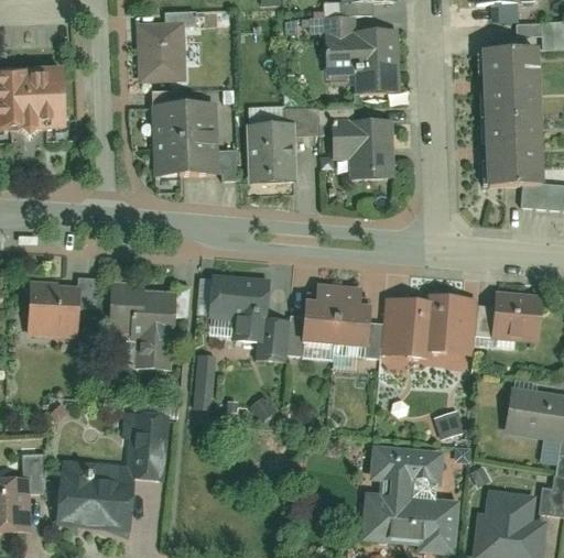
[(356,14),(324,15),(325,74),(356,73),(356,91),(400,90),(399,29),(356,30),(356,14)]
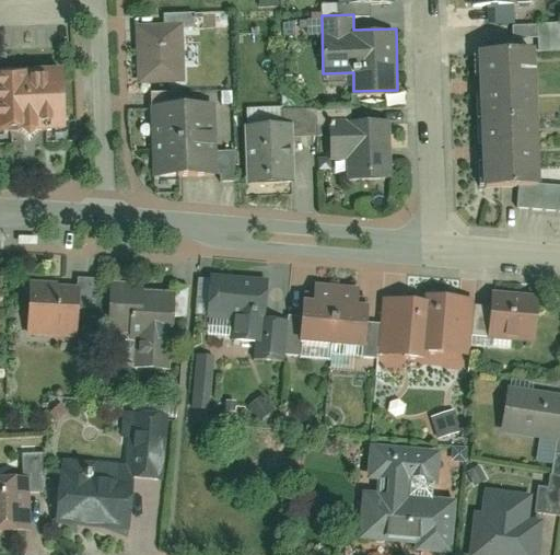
[(534,34),(534,47),(559,46),(559,19),(511,20),(511,34),(534,34)]
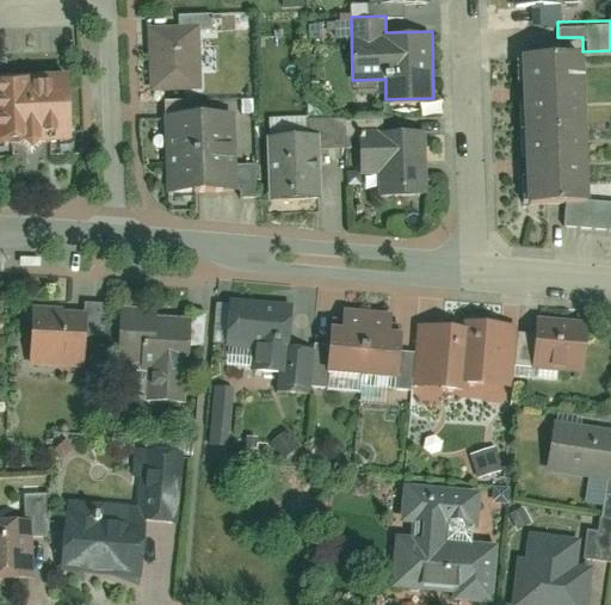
[(149,88),(199,87),(197,23),(147,24),(149,88)]
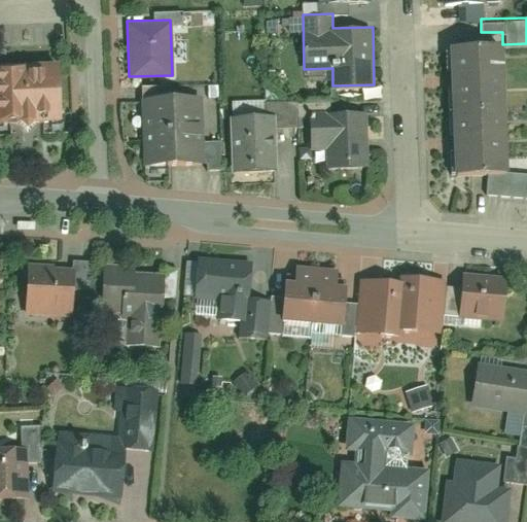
[(455,46),(457,108),(507,107),(505,45),(455,46)]
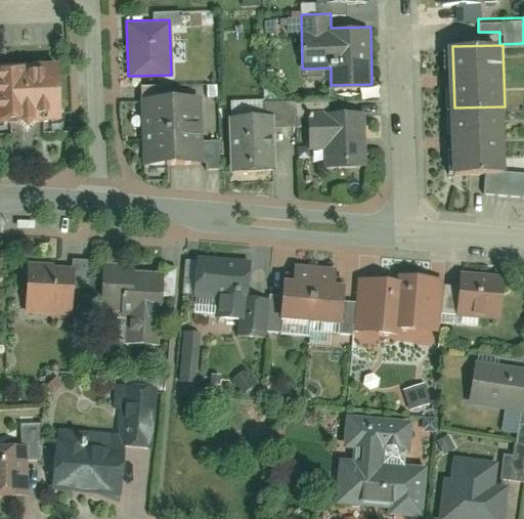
[(0,122),(61,119),(59,62),(0,65),(0,122)]
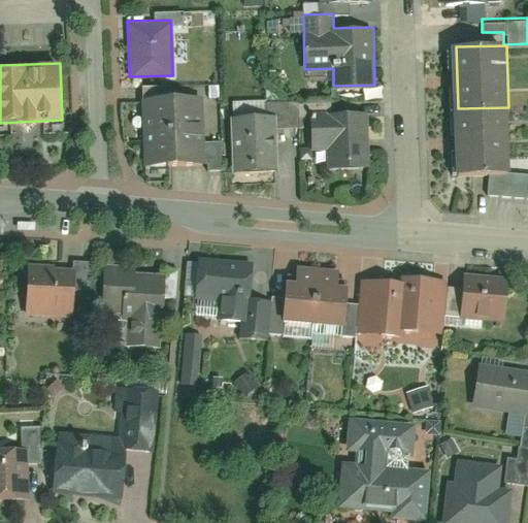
[(203,96),(142,98),(143,163),(204,162),(203,96)]
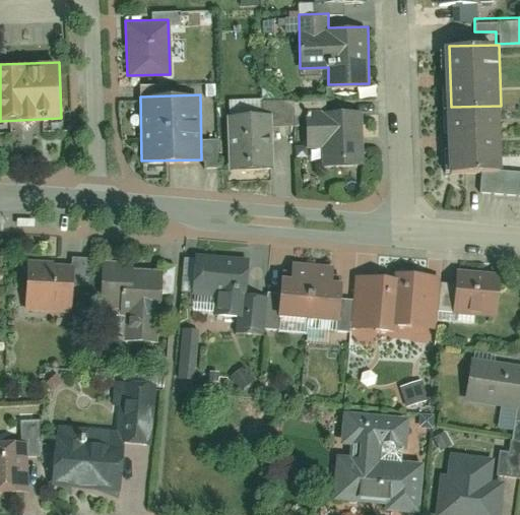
[(451,107),(452,168),(502,166),(501,106),(451,107)]
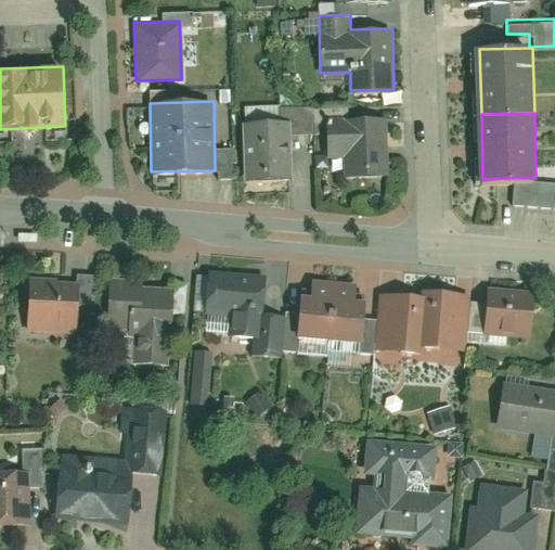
[(343,156),(344,176),(389,174),(387,118),(328,120),(330,156),(343,156)]
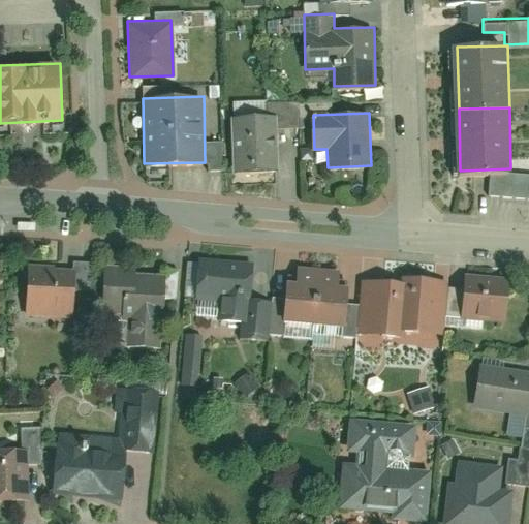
[(229,117),(231,171),(278,168),(276,115),(229,117)]
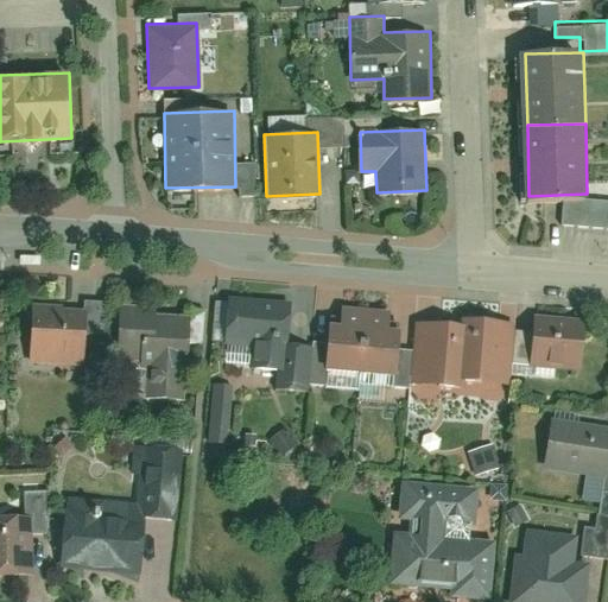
[(291,302),(229,297),(226,342),(253,343),(252,366),(278,368),(277,390),(305,392),(308,346),(287,343),(291,302)]
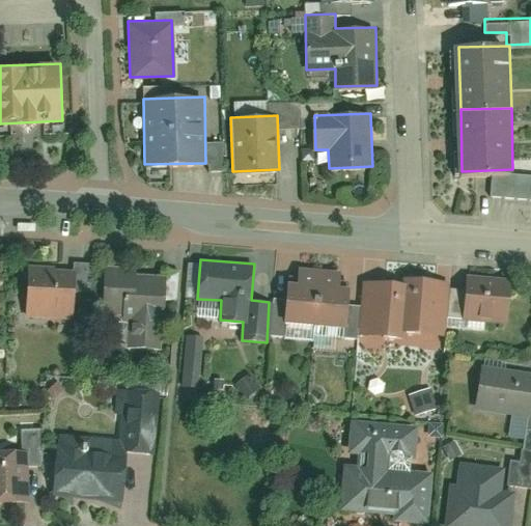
[(29,266),(26,312),(73,314),(75,268),(29,266)]
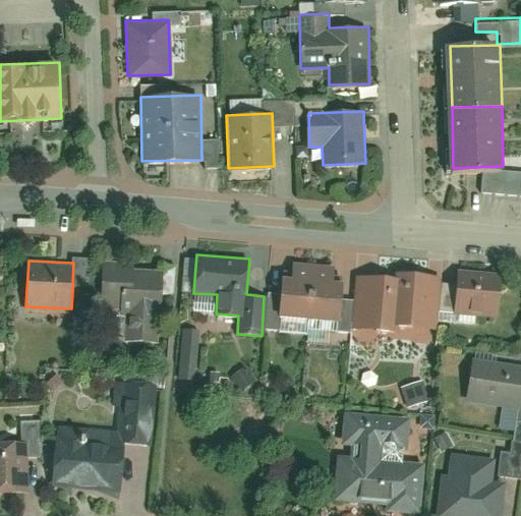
[(133,262),(102,262),(102,305),(119,306),(119,314),(126,314),(125,340),(161,341),(162,270),(133,269),(133,262)]
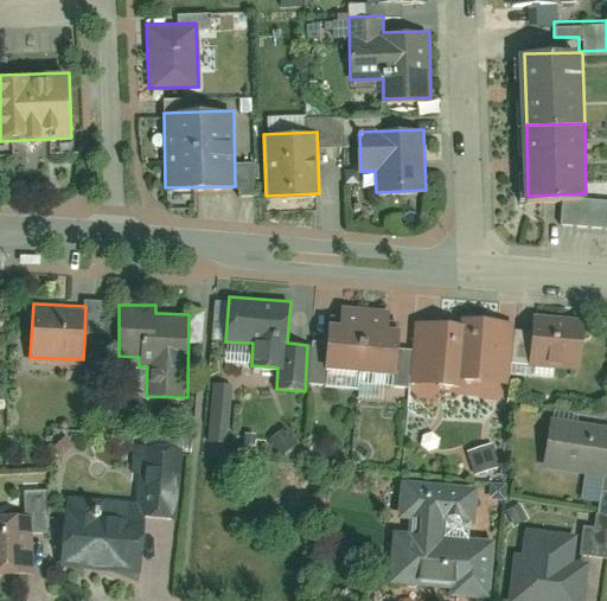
[(340,324),(328,323),(326,370),(395,375),(398,328),(388,327),(389,309),(342,306),(340,324)]
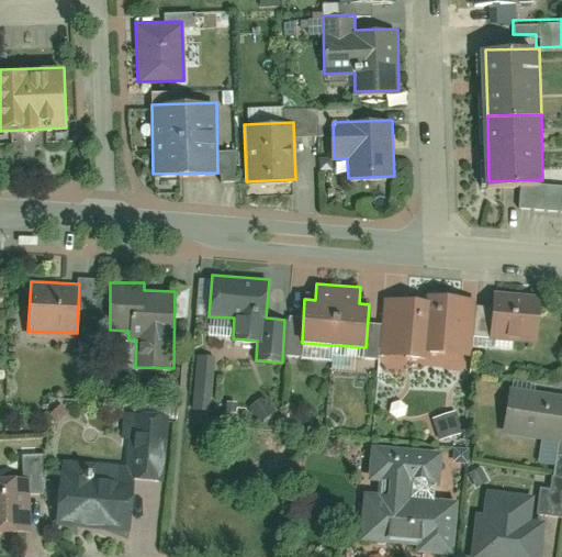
[(494,291),(491,337),(538,341),(541,294),(494,291)]
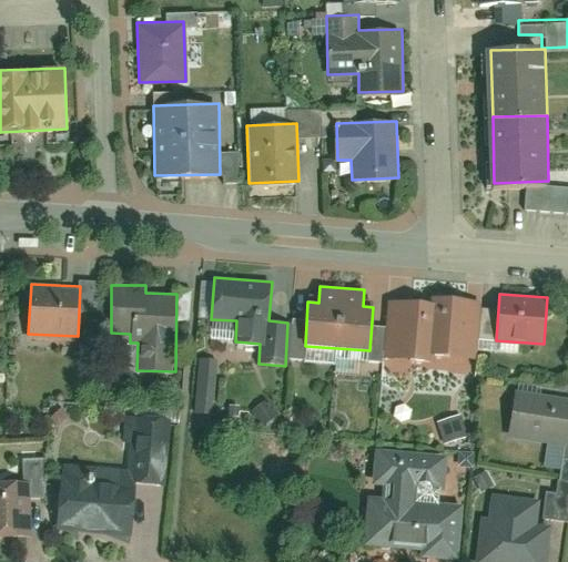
[(388,300),(384,357),(433,360),(433,355),(475,358),(479,300),(430,297),(429,304),(388,300)]
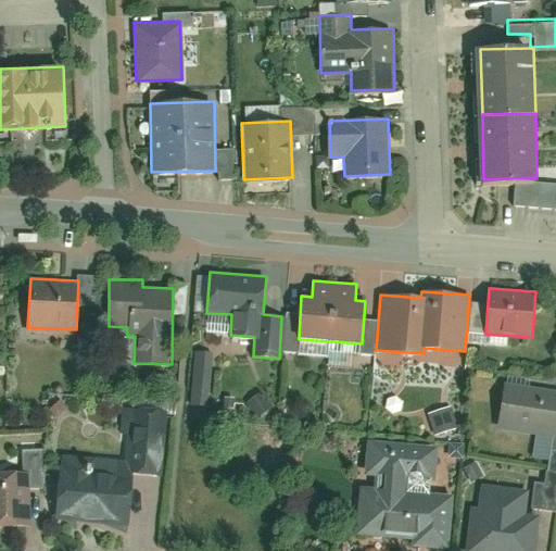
[(206,401),(206,349),(189,349),(190,401),(206,401)]
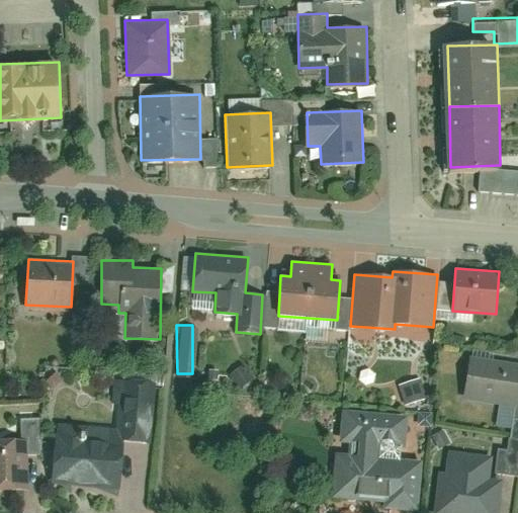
[(517,406),(517,405),(517,362),(470,355),(464,398),(517,406)]
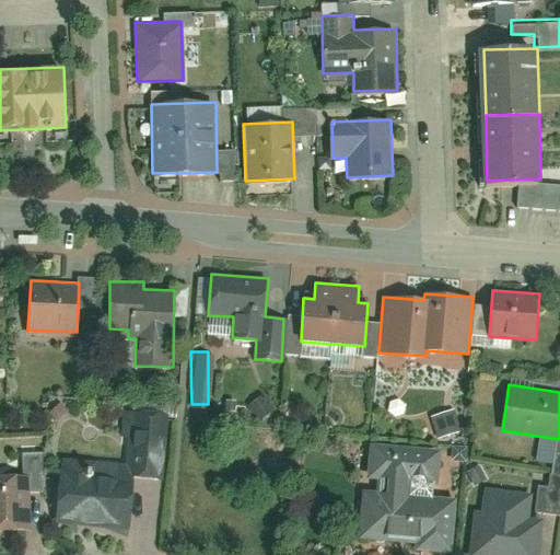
[(450,406),(428,413),(434,434),(456,428),(450,406)]
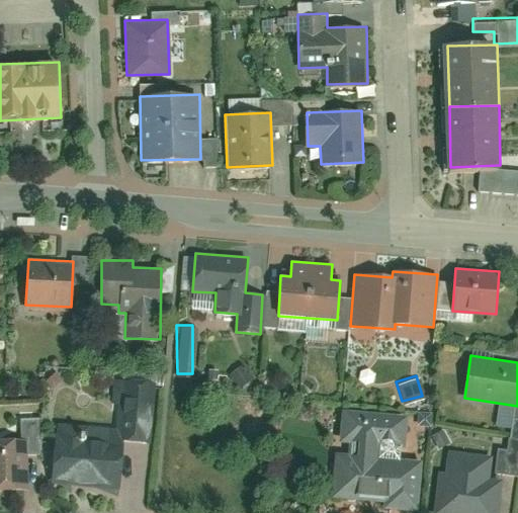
[(58,419),(53,481),(116,486),(120,439),(147,441),(152,379),(114,377),(110,423),(58,419)]
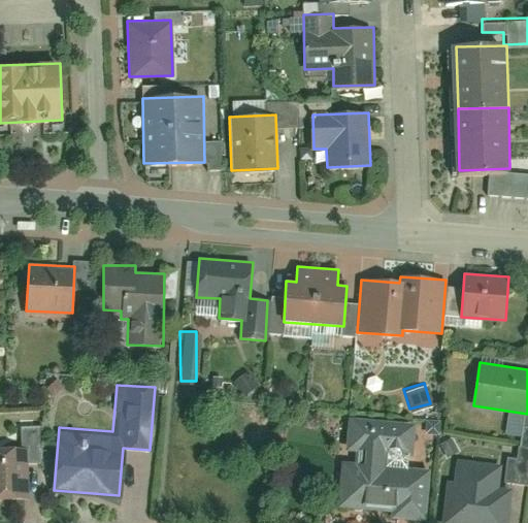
[(414,423),(349,418),(347,449),(357,450),(356,461),(340,460),(337,504),(392,509),(391,518),(425,520),(429,468),(410,466),(414,423)]
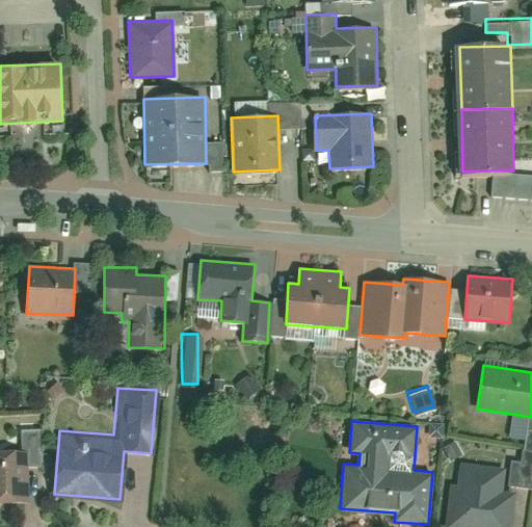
[(0,502),(27,501),(25,450),(0,450),(0,502)]
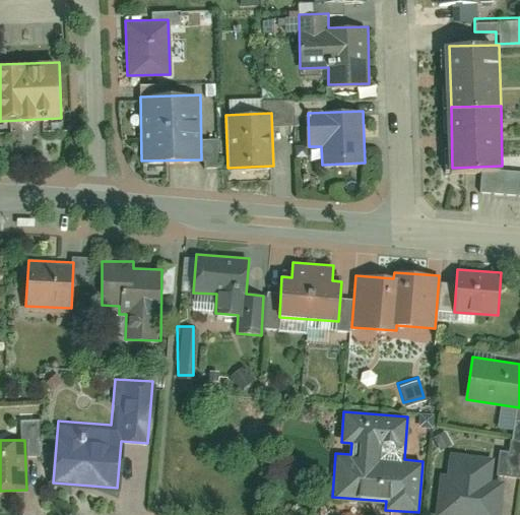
[(440,473),(436,514),(499,514),(503,480),(492,479),(494,456),(449,452),(447,473),(440,473)]
